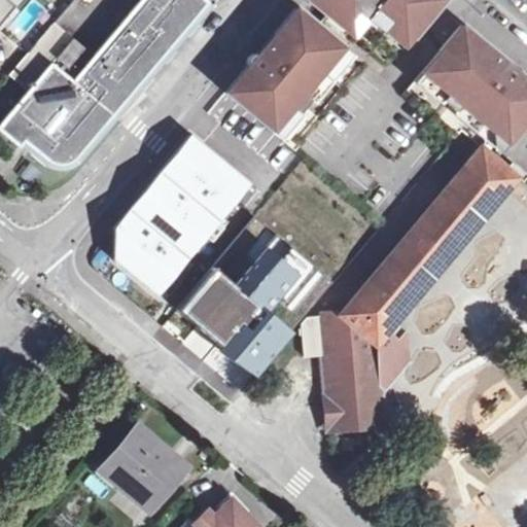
[(141,0),(94,58),(56,24),(12,76),(29,91),(0,125),(0,129),(21,146),(22,144),(25,140),(33,147),(30,151),(45,165),(56,170),(63,172),(73,169),(115,120),(111,117),(136,89),(146,76),(160,62),(170,49),(182,34),(192,23),(208,4),(202,0),(141,0)]
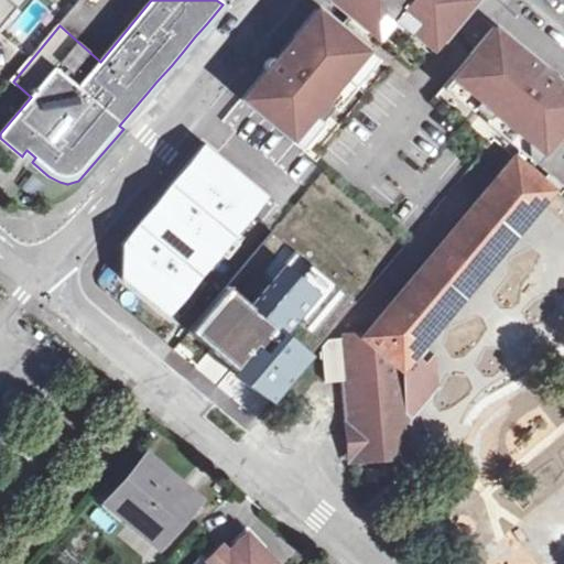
[(378,43),(415,75),(442,43),(476,1),(475,0),(331,0),(349,15),(378,39),(376,41),(378,43)]
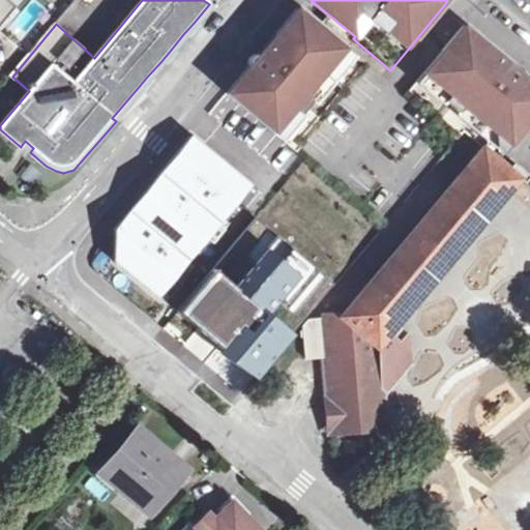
[(297,153),(370,67),(356,56),(348,49),(320,25),(299,7),(276,34),(281,37),(263,56),(253,67),(251,65),(227,93),(297,153)]
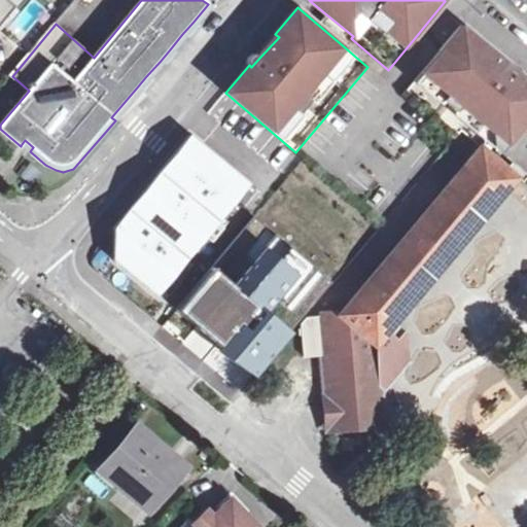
[(326,14),(318,25),(346,48),(353,40),(351,38),(353,36),(326,14)]
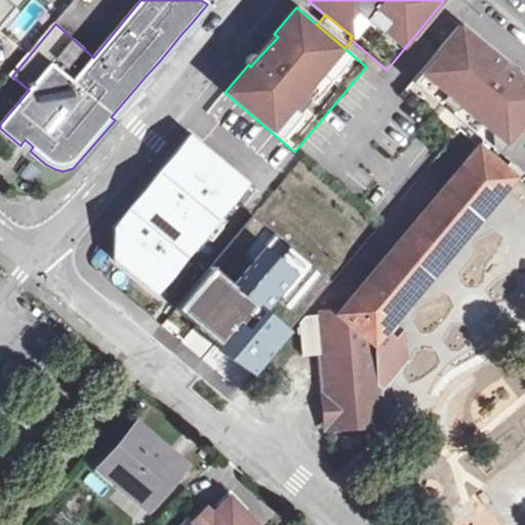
[(198,27),(192,23),(182,34),(188,39),(198,27)]
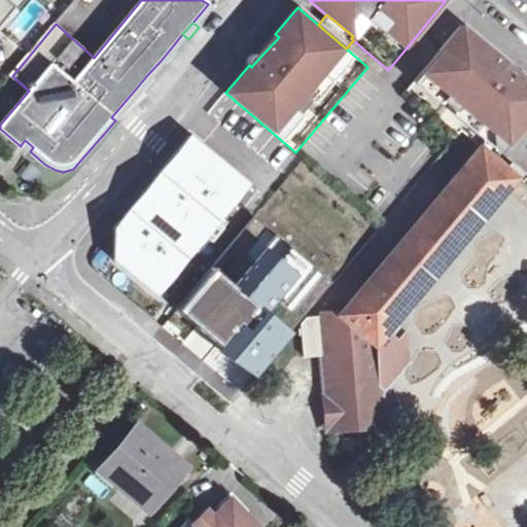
[(478,147),(520,181),(526,186),(526,80),(521,75),(508,66),(506,67),(487,51),(489,48),(462,26),(403,96),(455,138),(460,132),(478,147)]
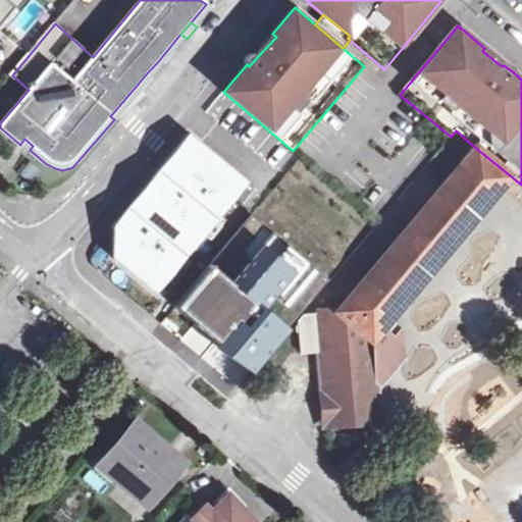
[(158,61),(163,65),(173,54),(168,49),(158,61)]
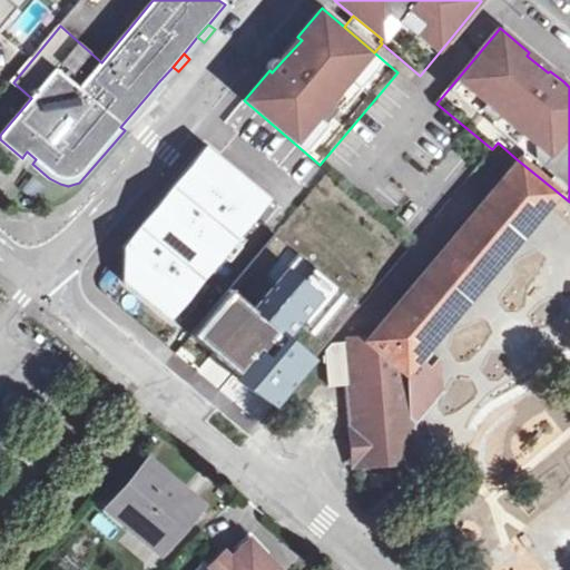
[(269,64),(269,70),(272,72),(283,60),(282,59),(276,58),(272,59),(269,64)]
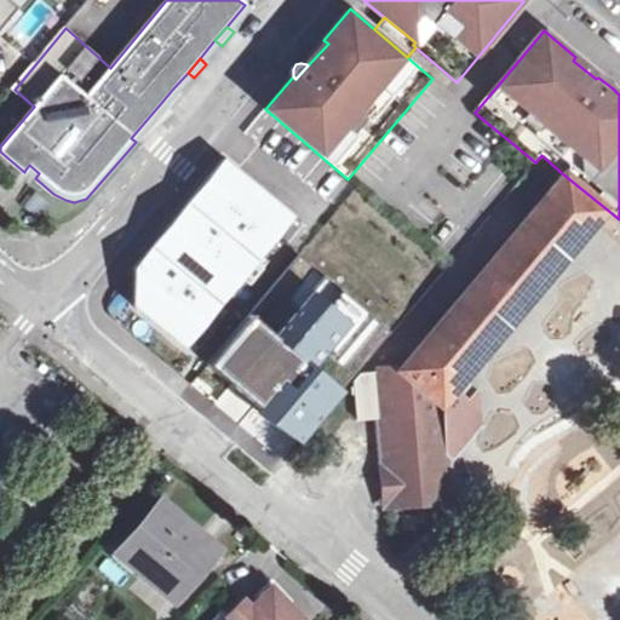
[(603,75),(598,78),(613,89),(613,82),(609,79),(603,75)]
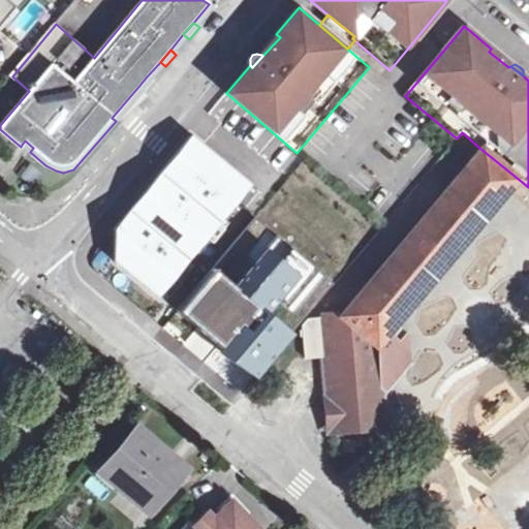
[(136,89),(143,94),(153,82),(147,76),(136,89)]
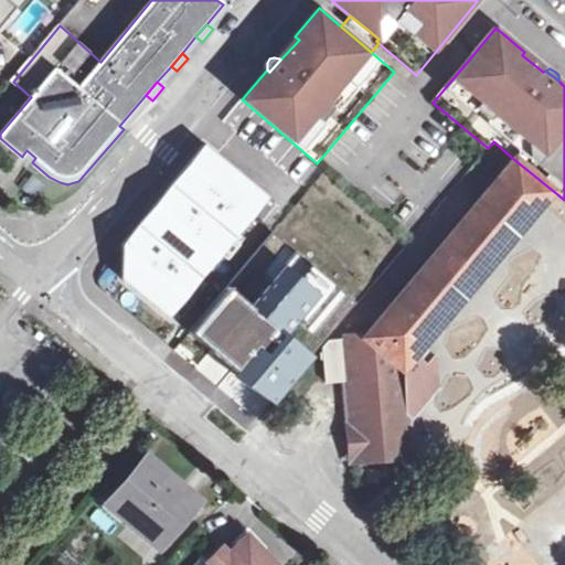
[(268,196),(205,145),(123,245),(123,279),(169,317),(268,196)]
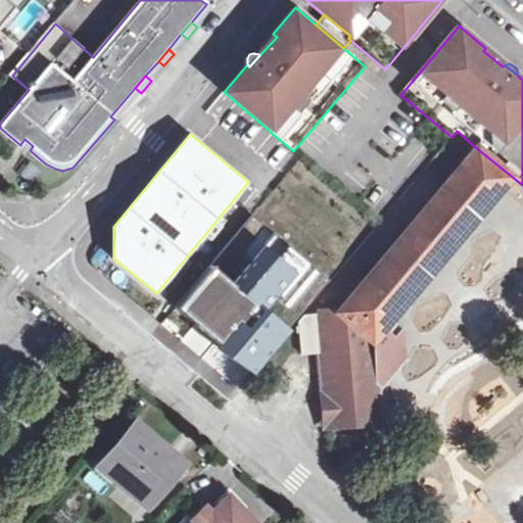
[(30,150),(33,146),(25,139),(21,143),(30,150)]
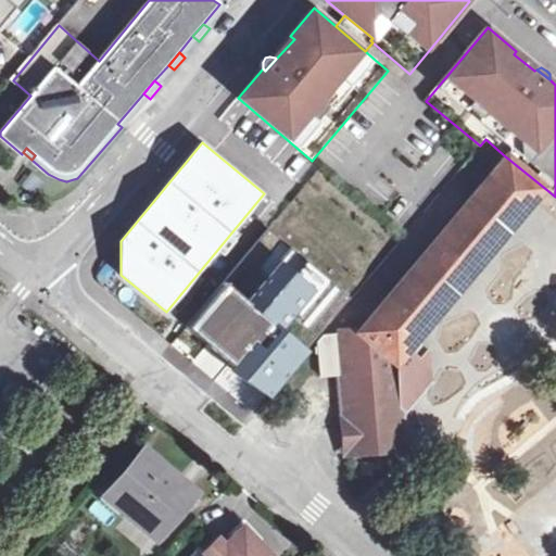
[(474,193),(357,330),(384,355),(400,366),(409,355),(513,234),(548,191),(504,155),(474,193)]
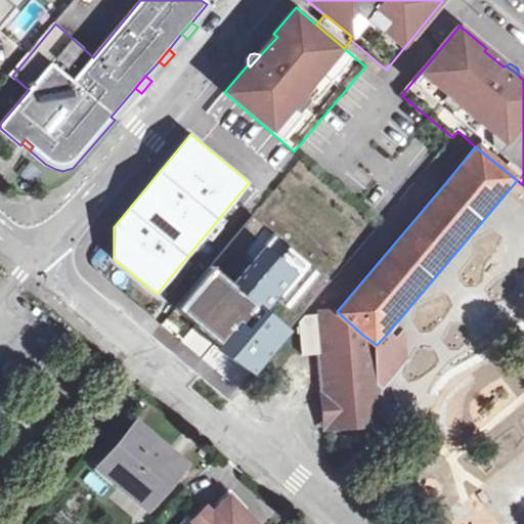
[(214,266),(178,308),(257,375),(294,332),(269,311),(309,264),(265,226),(224,274),(214,266)]
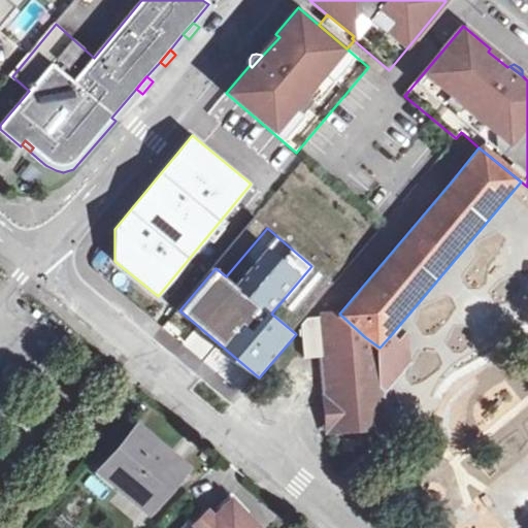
[(356,238),(363,244),(372,234),(364,228),(356,238)]
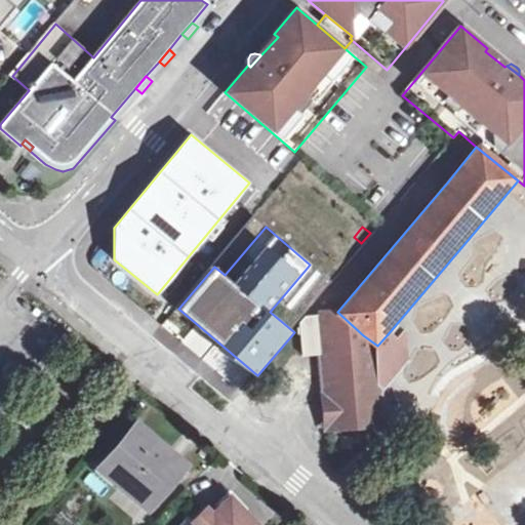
[(363,335),(337,312),(304,316),(301,319),(299,321),(303,355),(322,353),(362,349),(361,337),(363,335)]
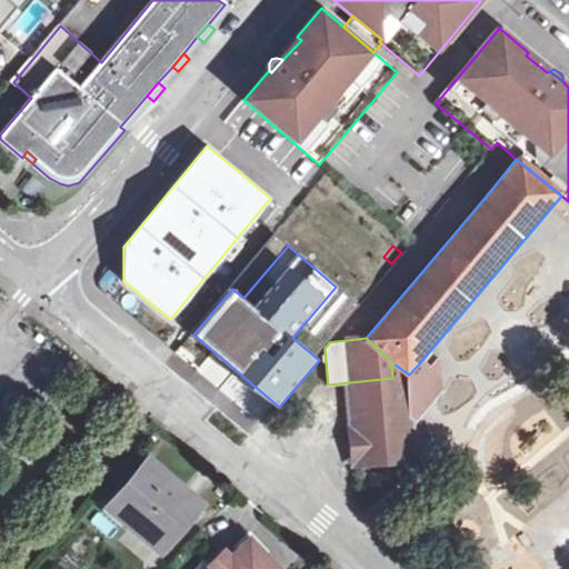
[(397,423),(352,429),(355,447),(356,463),(416,457),(412,426),(432,402),(431,372),(419,363),(409,375),(393,363),(391,366),(392,378),(397,423)]
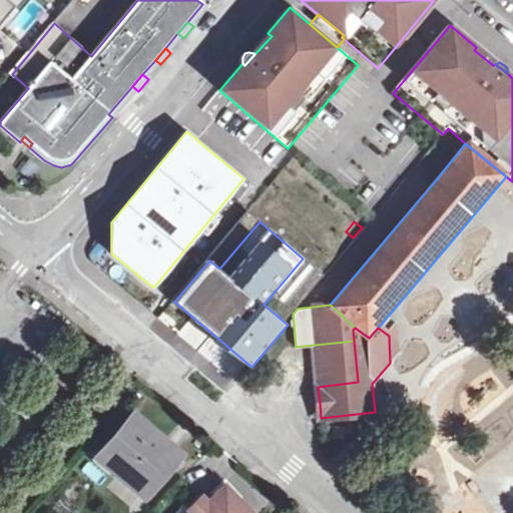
[(315,345),(318,387),(358,382),(354,341),(315,345)]
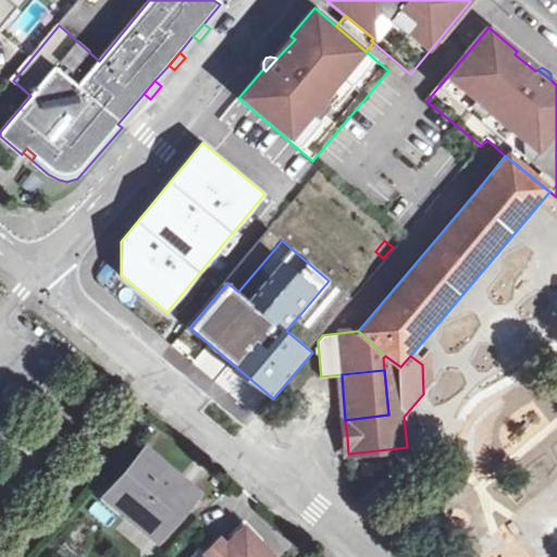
[(104,498),(158,542),(198,493),(145,452),(104,498)]
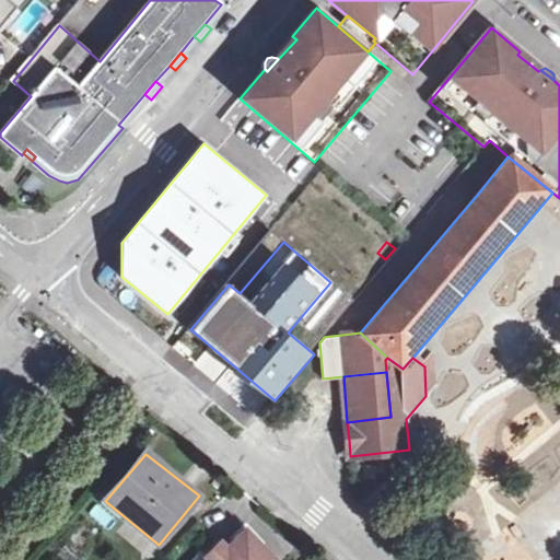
[(102,502),(89,511),(102,533),(116,525),(102,502)]
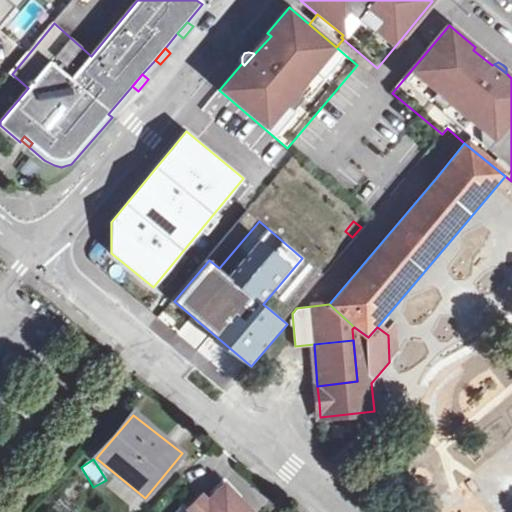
[(188,511),(249,511),(223,487),(211,499),(215,503),(210,508),(206,504),(200,497),(187,511),(188,511)]
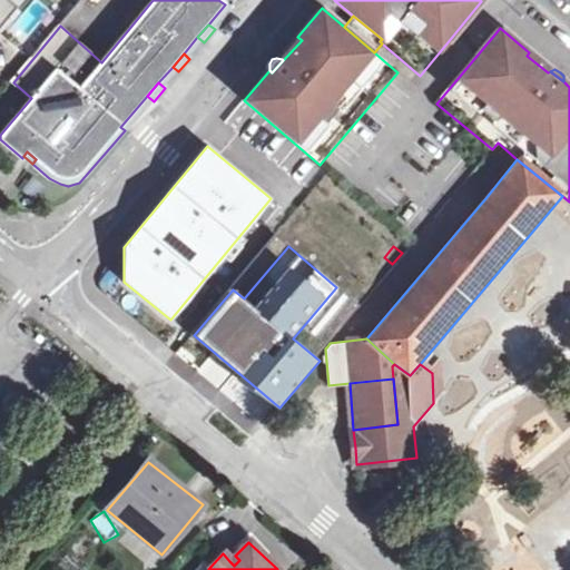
[(229,561),(234,566),(239,560),(235,556),(229,561)]
